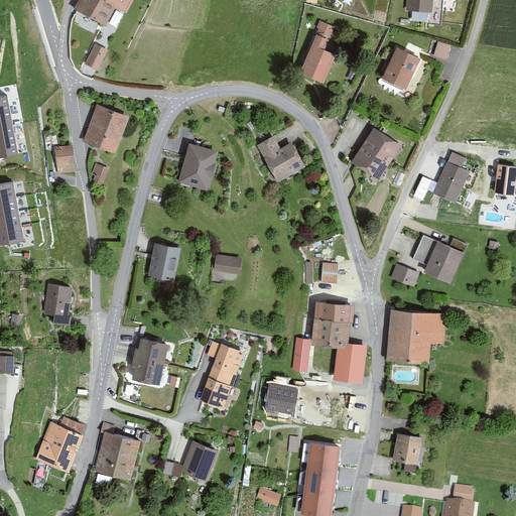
[(79,0),(75,8),(105,24),(115,6),(127,13),(133,0),(79,0)]
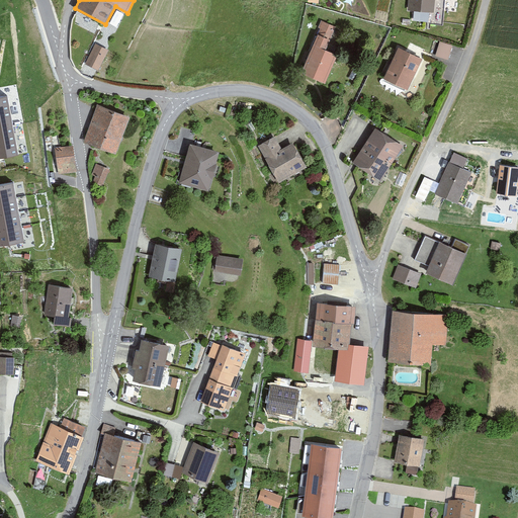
[(435,0),(409,0),(408,10),(434,12),(435,0)]
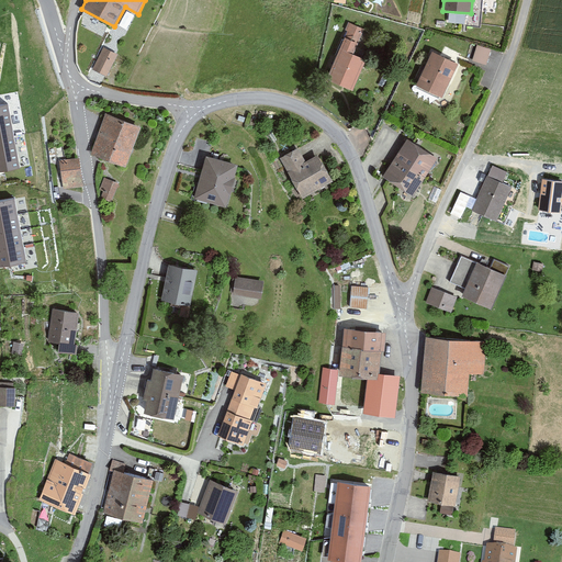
[(364,27),(350,21),(326,76),(351,88),(364,57),(353,52),(364,27)]
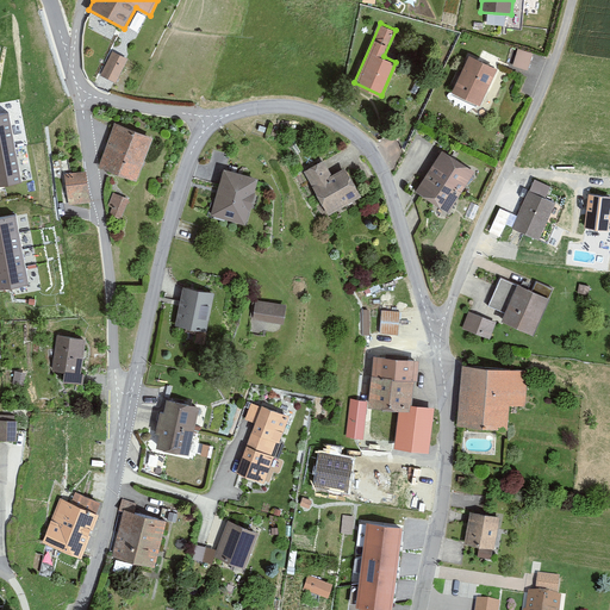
[(534,51),(518,47),(512,62),(529,68),(534,51)]
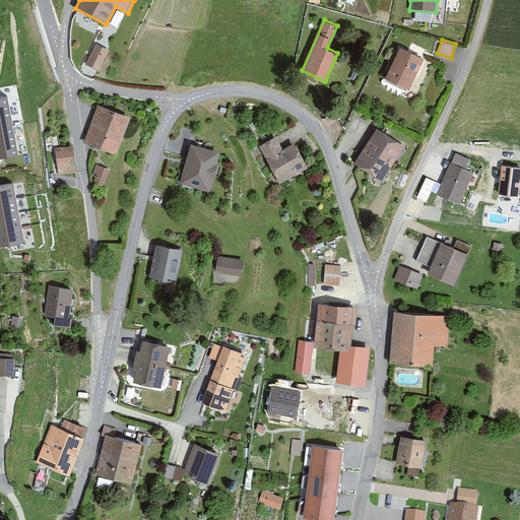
[(110,50),(95,43),(85,64),(100,71),(110,50)]
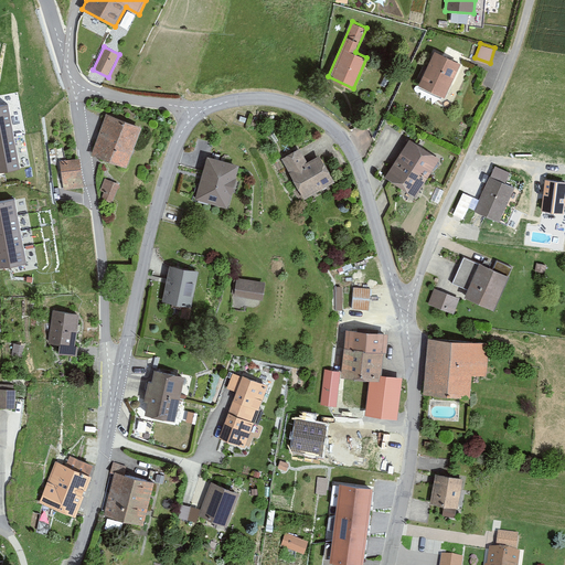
[(459,64),(434,52),(419,85),(445,97),(459,64)]
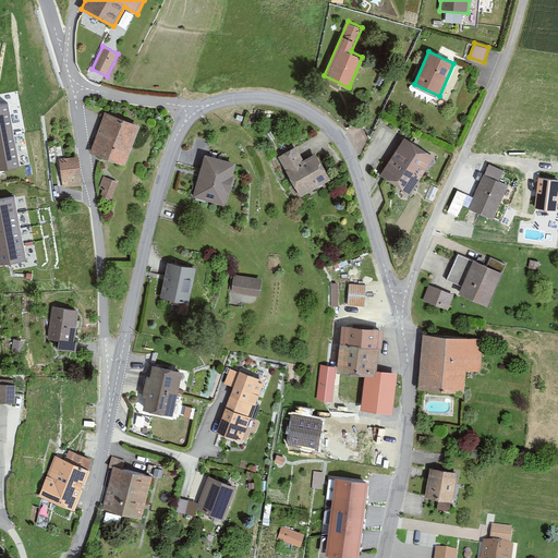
[(8,104),(0,105),(0,137),(14,135),(8,104)]
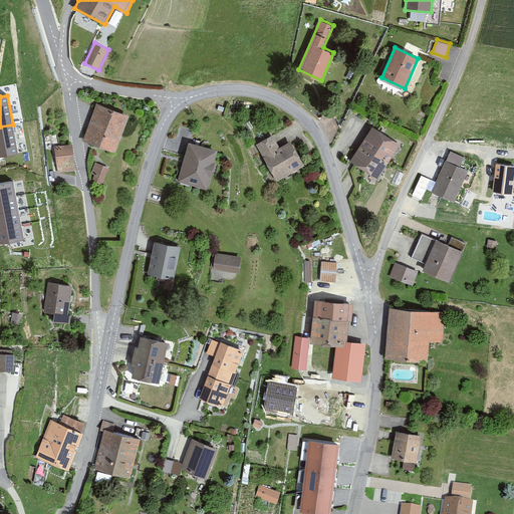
[(127,116),(98,105),(84,141),(113,152),(127,116)]
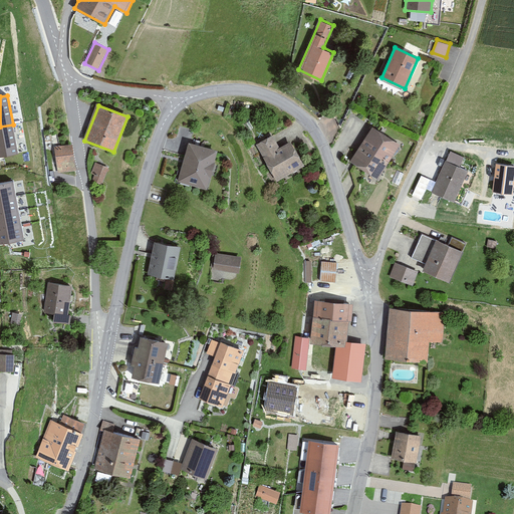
[(0,126),(0,156),(18,153),(13,124),(0,126)]
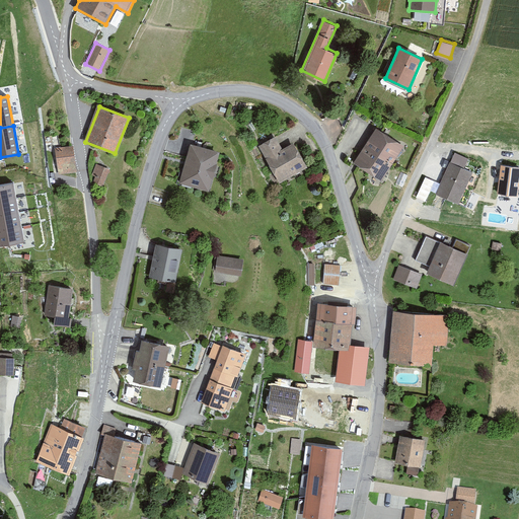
[(404,146),(376,128),(365,146),(393,163),(404,146)]
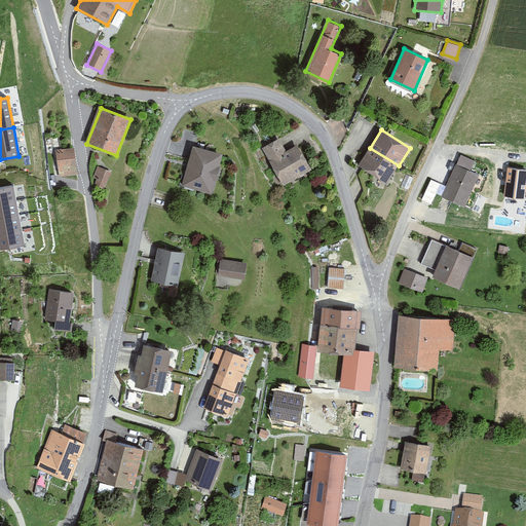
[(280,140),(264,149),(284,185),(310,171),(297,145),(286,151),(280,140)]
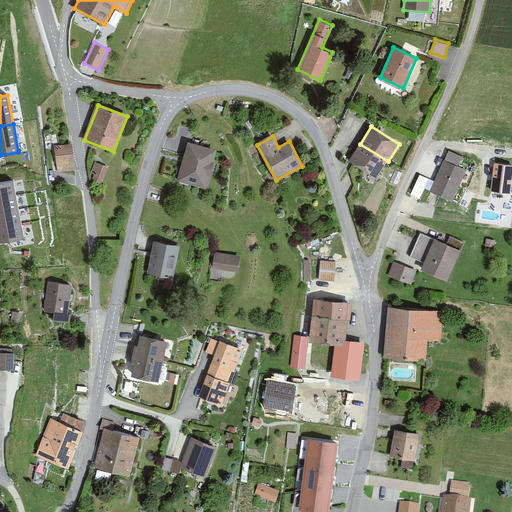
[(70,141),(54,144),(57,171),(74,169),(70,141)]
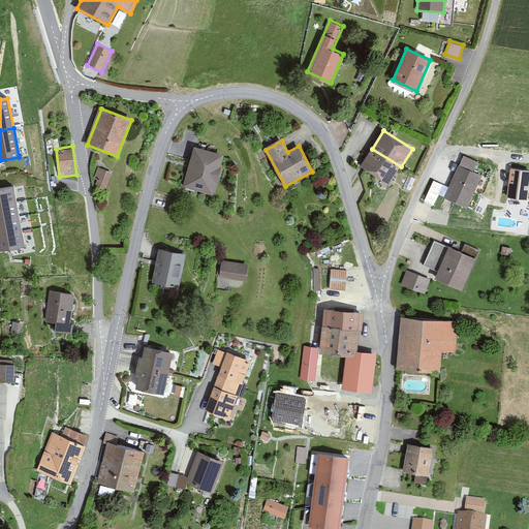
[(223,154),(194,146),(183,187),(212,195),(223,154)]
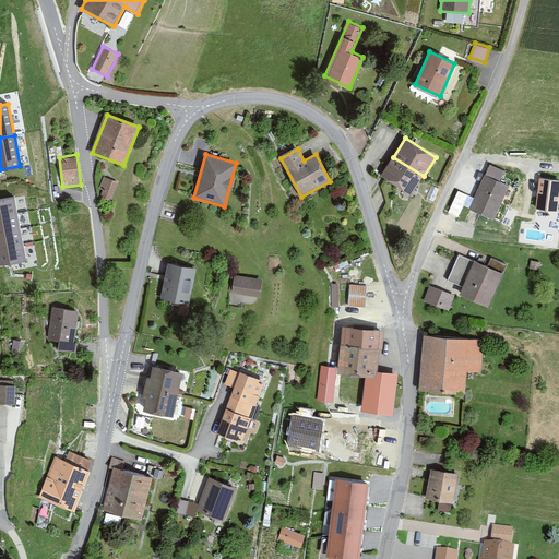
[(393,157),(381,175),(412,194),(424,176),(393,157)]
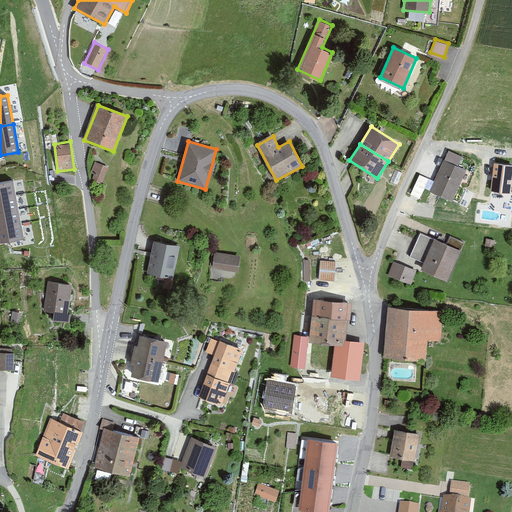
[(445,160),(443,159),(428,192),(451,202),(466,170),(458,166),(462,157),(449,151),(445,160)]
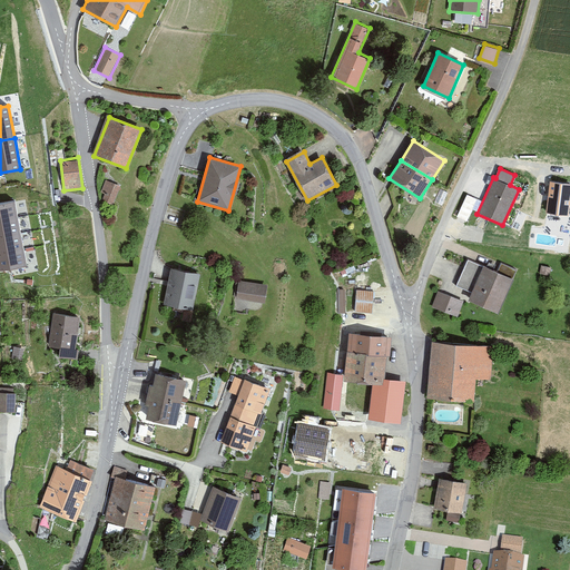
[(522,187),(526,178),(516,175),(513,184),(522,187)]
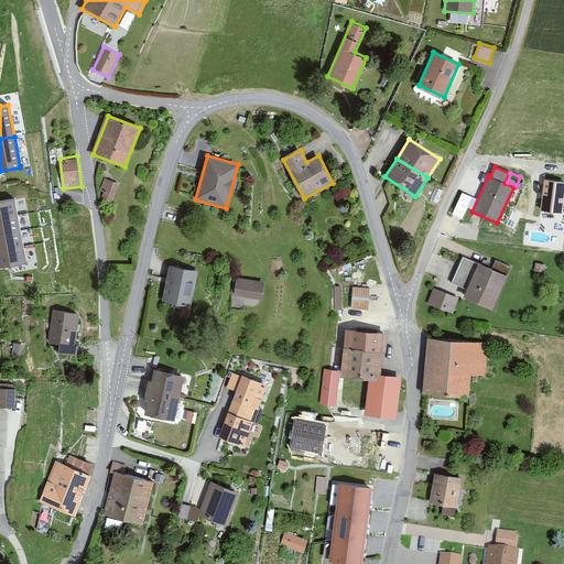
[(119,183),(106,176),(97,194),(111,201),(119,183)]
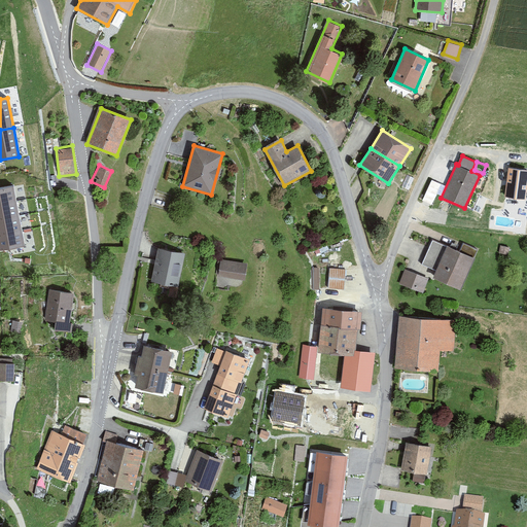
[(526,183),(526,170),(508,168),(504,197),(525,200),(526,183)]
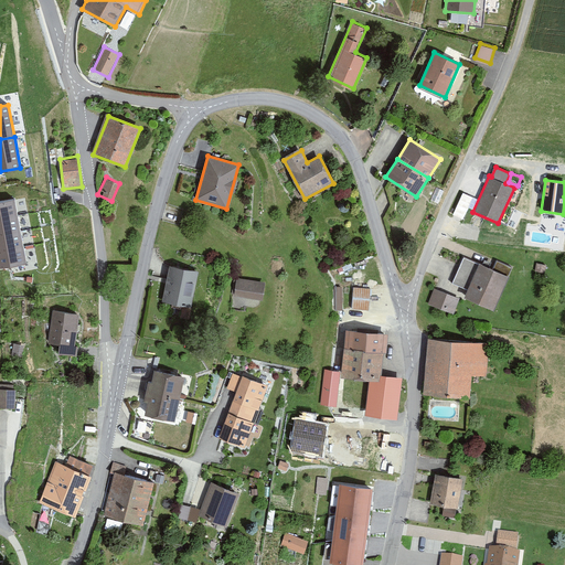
[(454,213),(465,217),(473,195),(464,191),(454,213)]
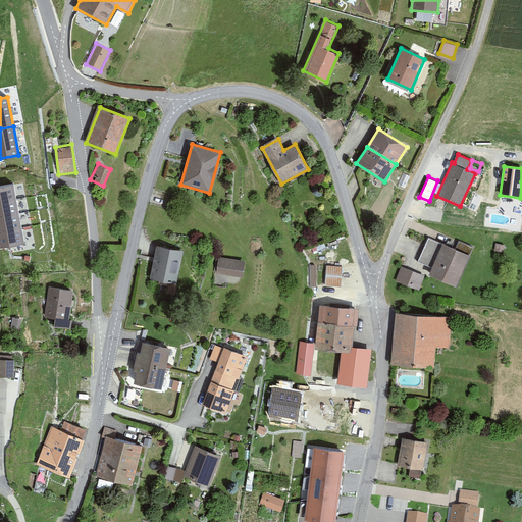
[(13,184),(0,186),(0,203),(16,200),(13,184)]
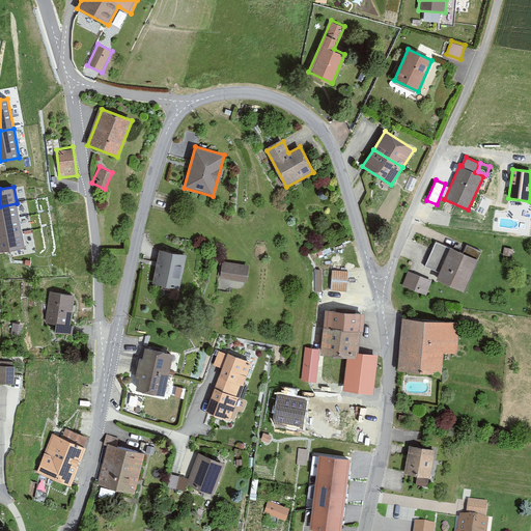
[(17,203),(0,206),(0,222),(19,219),(17,203)]
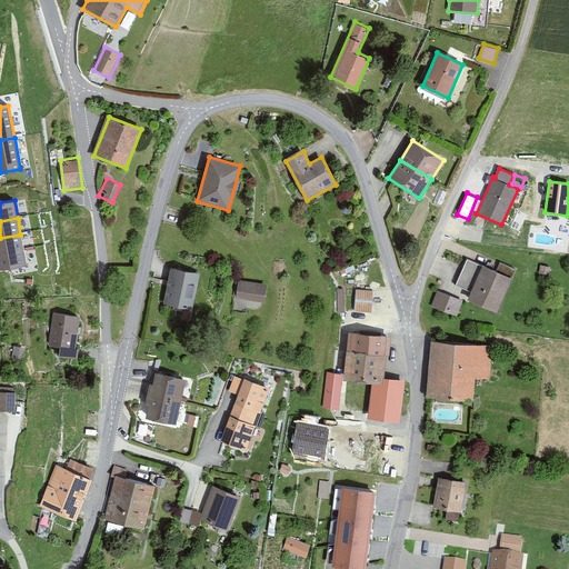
[(20,235),(0,238),(0,253),(23,250),(20,235)]
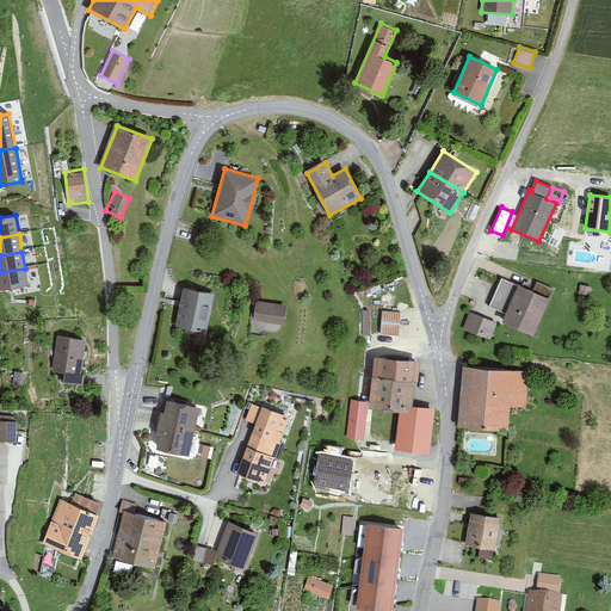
[(25,269),(0,272),(0,289),(28,284),(25,269)]
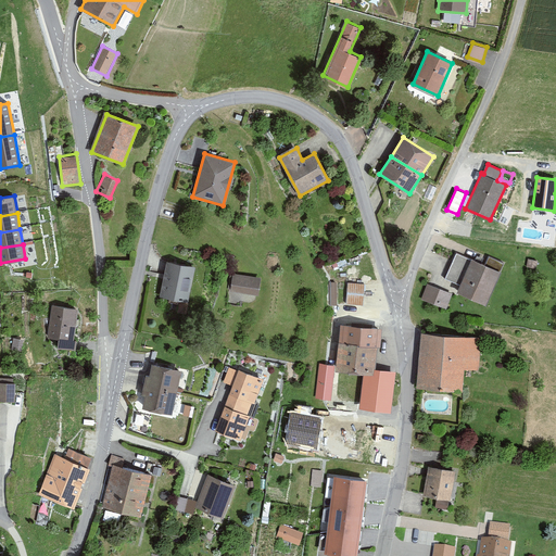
[(471,261),(457,254),(446,278),(458,283),(455,292),(487,306),(502,272),(472,258),(471,261)]
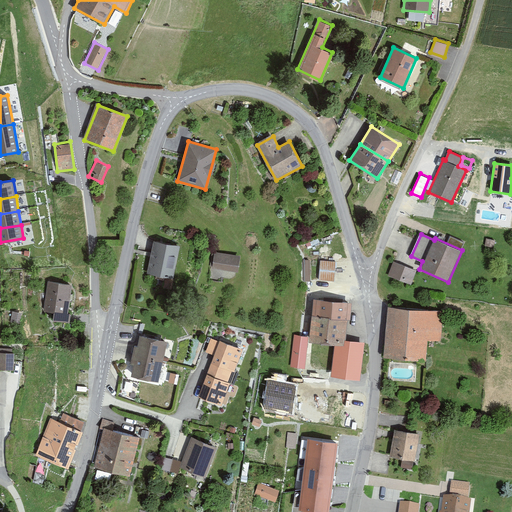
[(179,246),(153,241),(147,273),(174,278),(179,246)]
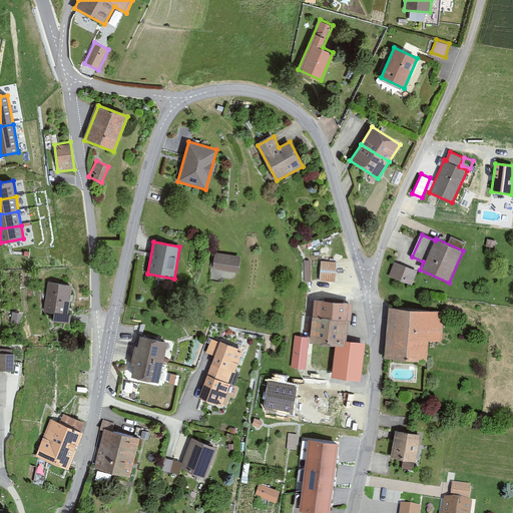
[(239,257),(214,252),(212,269),(237,273),(239,257)]
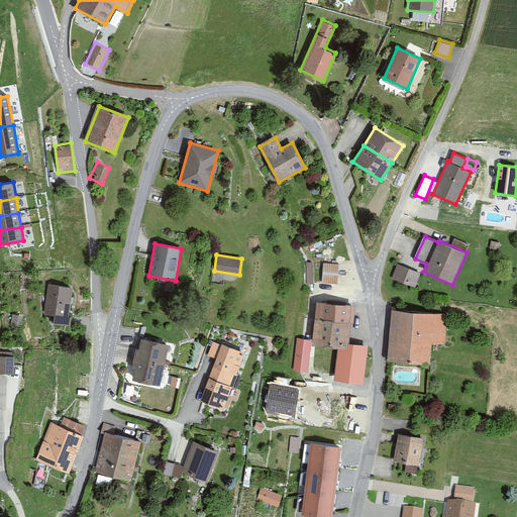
[(340,261),(323,260),(322,283),(338,284),(340,261)]
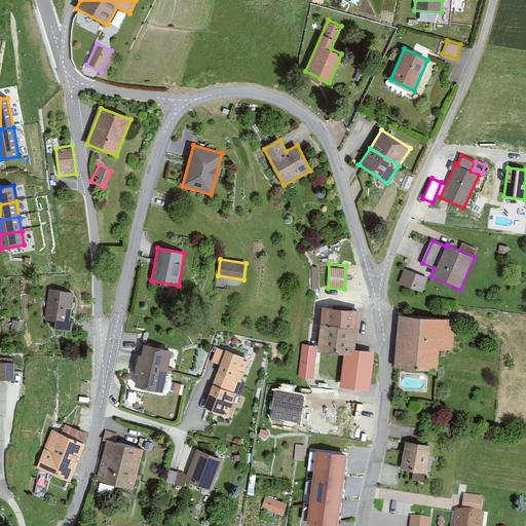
[(428,278),(405,268),(399,283),(422,293),(428,278)]
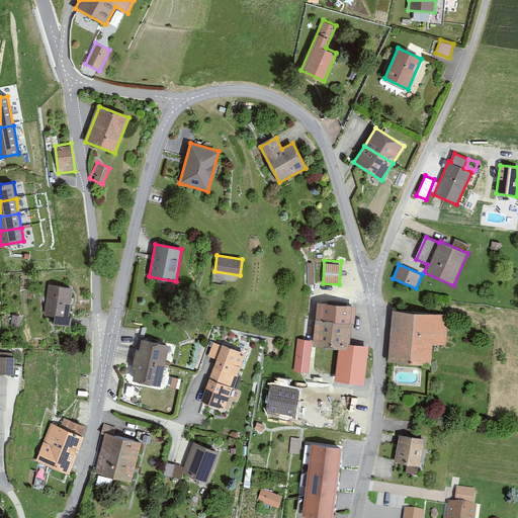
[(72,288),(49,285),(45,315),(55,316),(54,325),(71,327),(72,317),(68,316),(72,288)]
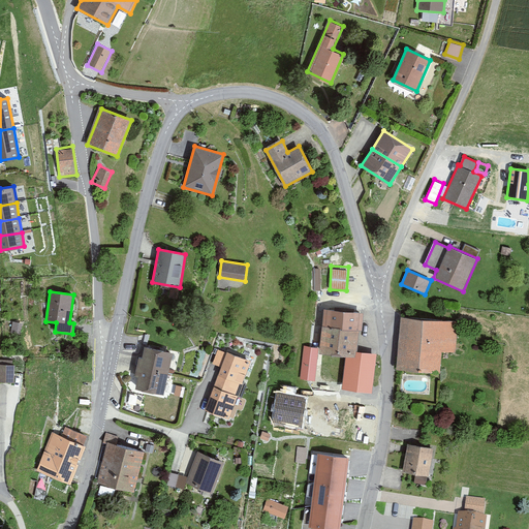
[(365,313),(323,308),(318,352),(346,355),(355,356),(355,351),(359,330),(363,330),(365,313)]
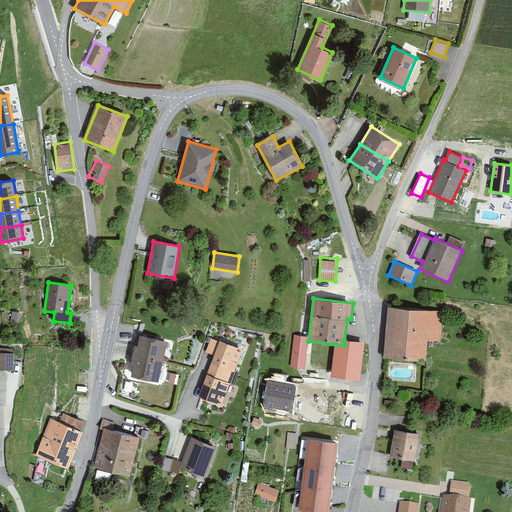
[(440,309),(387,305),(383,356),(425,359),(427,338),(437,339),(440,309)]
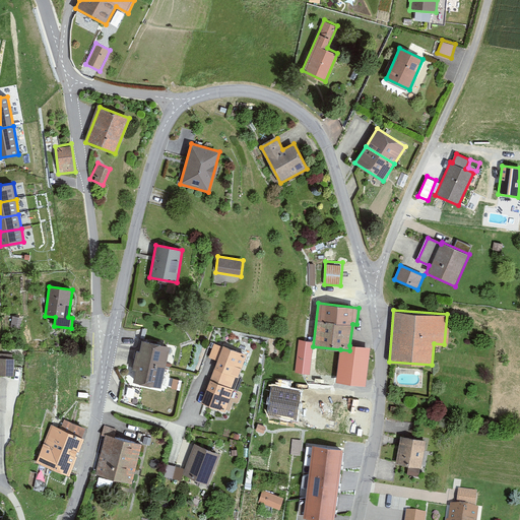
[(21,315),(12,315),(11,325),(21,326),(21,315)]
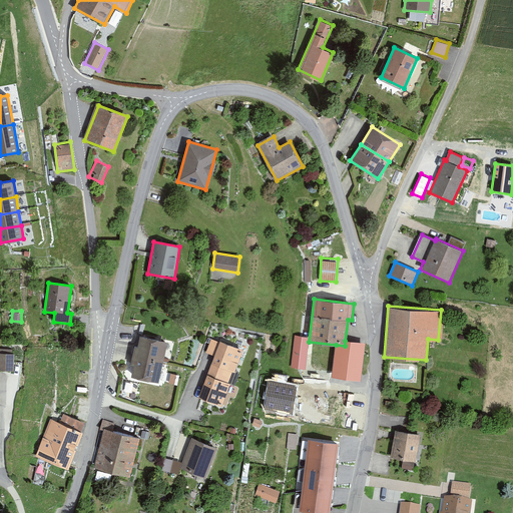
[(167,342),(140,336),(137,347),(134,347),(132,355),(163,361),(167,342)]
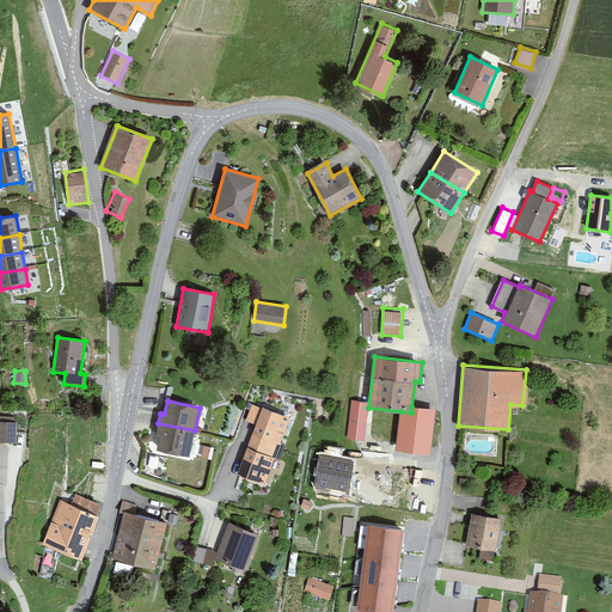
[(280,445),(291,417),(263,407),(262,408),(252,404),(245,421),(256,424),(250,441),(275,451),(277,444),(280,445)]
